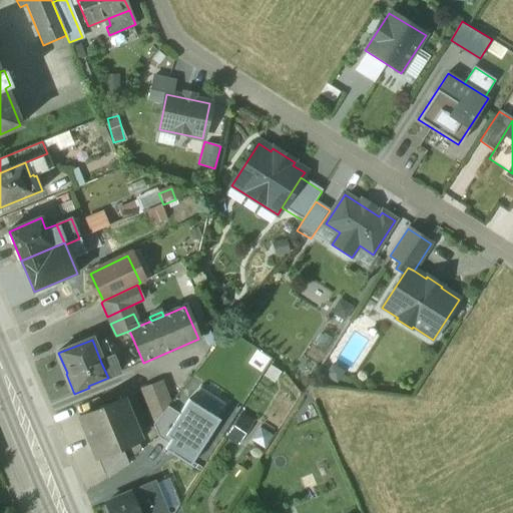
[(104,341),(94,345),(101,363),(112,359),(104,341)]
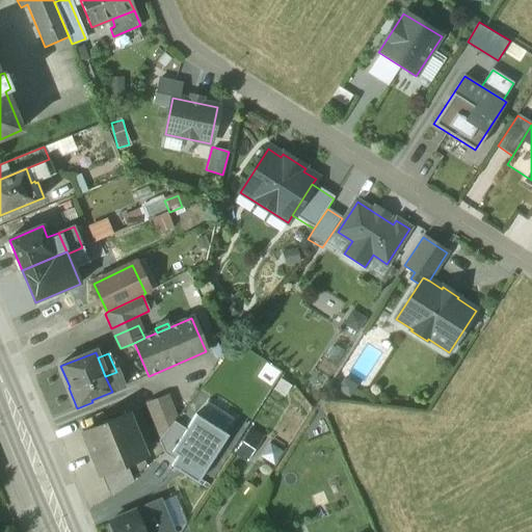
[(116,372),(105,376),(112,392),(123,388),(116,372)]
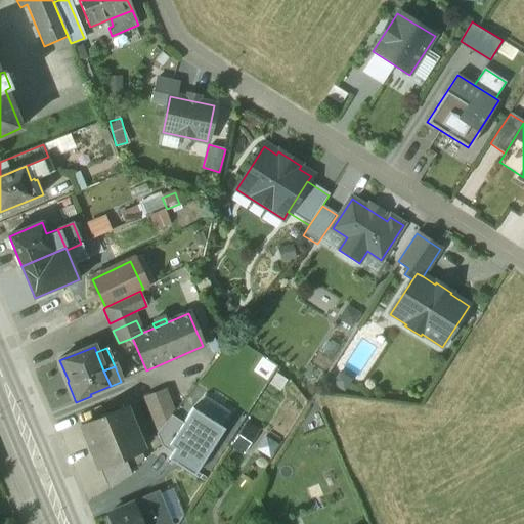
[(340,374),(333,385),(344,391),(350,381),(340,374)]
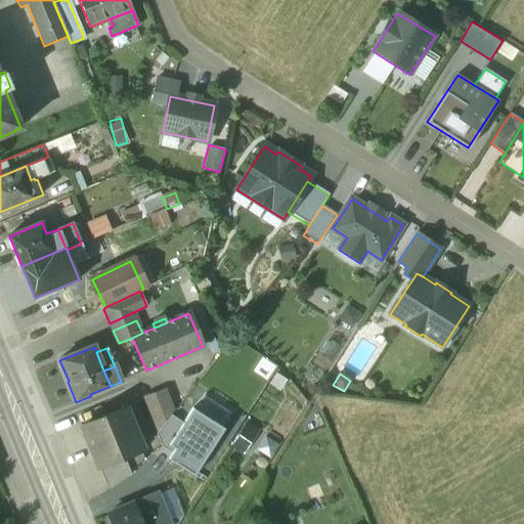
[(167,390),(141,399),(156,434),(171,416),(175,410),(167,390)]
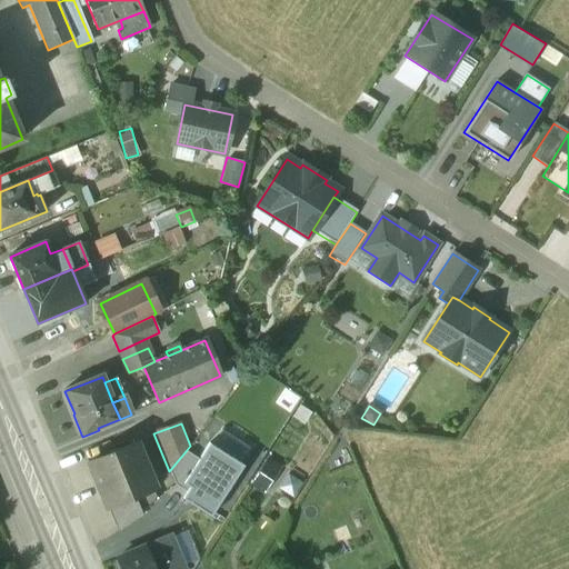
[(135,443),(91,462),(109,506),(109,507),(135,497),(137,496),(135,490),(150,483),(135,443)]
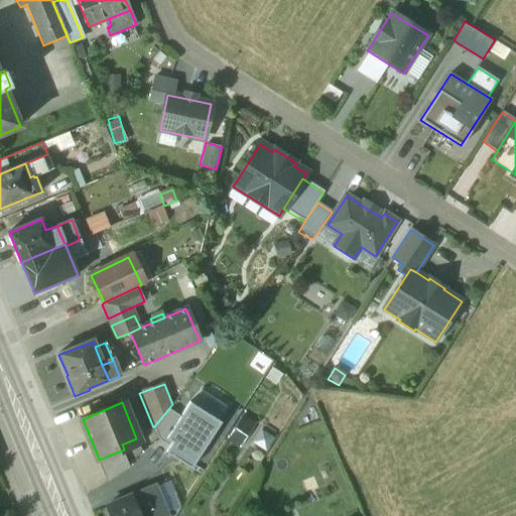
[(165,454),(190,470),(221,423),(189,403),(180,417),(166,438),(172,442),(169,446),(165,454)]
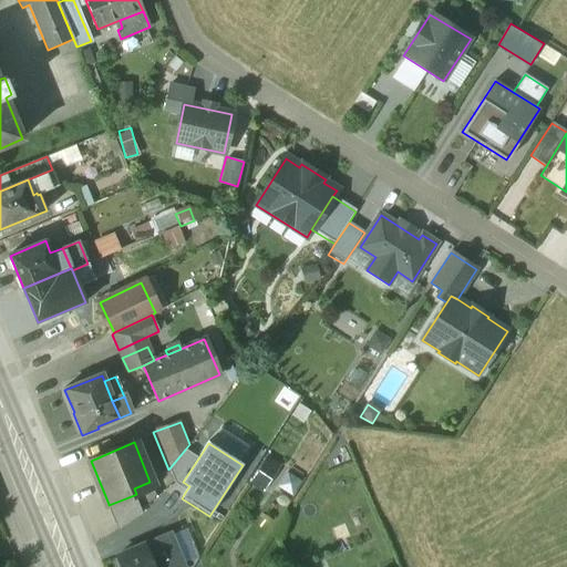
[(189,486),(183,482),(198,459),(185,450),(168,470),(174,483),(186,491),(189,486)]
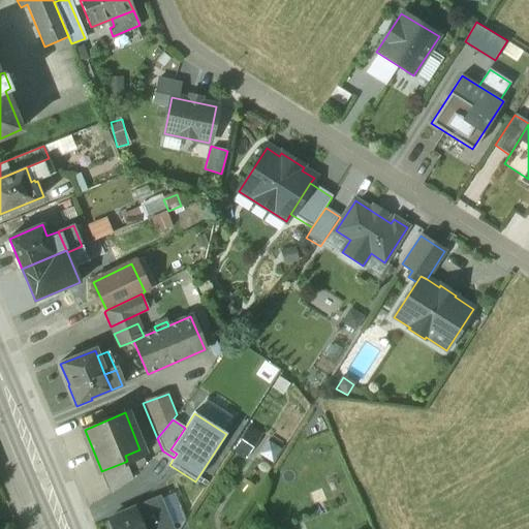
[(236,452),(247,457),(252,444),(241,439),(236,452)]
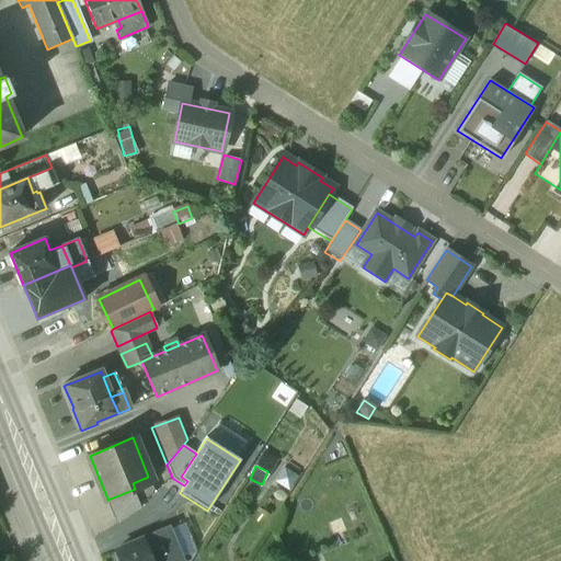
[(133,490),(107,500),(107,499),(106,500),(116,525),(118,524),(140,508),(133,490)]
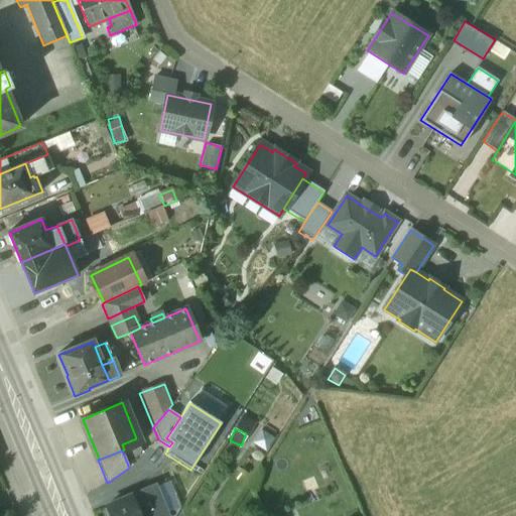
[(154,487),(130,497),(138,515),(166,515),(161,503),(154,487)]
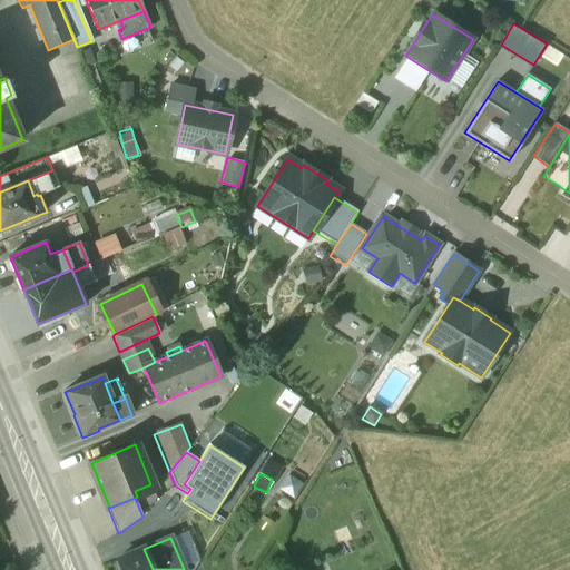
[(144,549),(120,559),(120,558),(118,559),(123,569),(153,569),(144,549)]
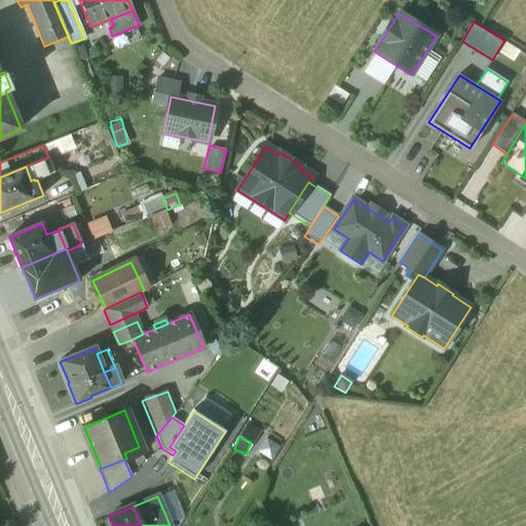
[(179,506),(164,513),(170,525),(177,525),(183,518),(179,506)]
